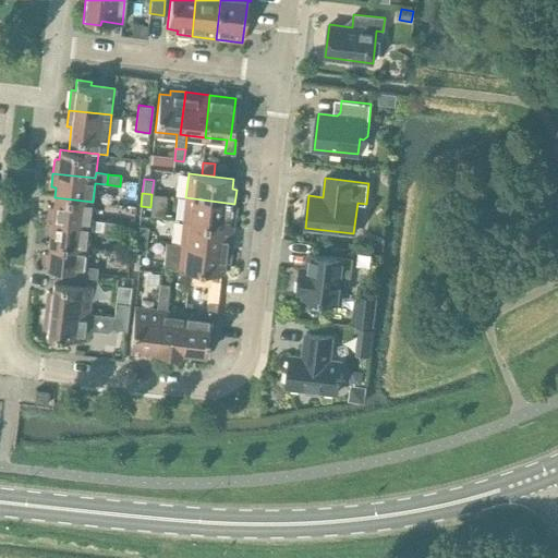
[(91,219),(93,202),(55,197),(53,206),(49,206),(47,219),(89,225),(91,219)]
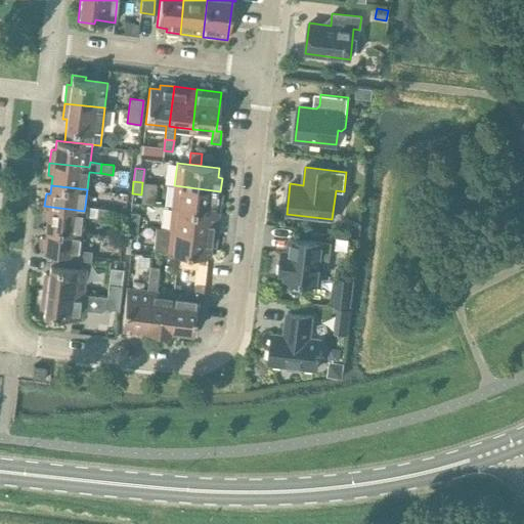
[(219,204),(220,191),(174,185),(172,208),(214,212),(215,204),(219,204)]
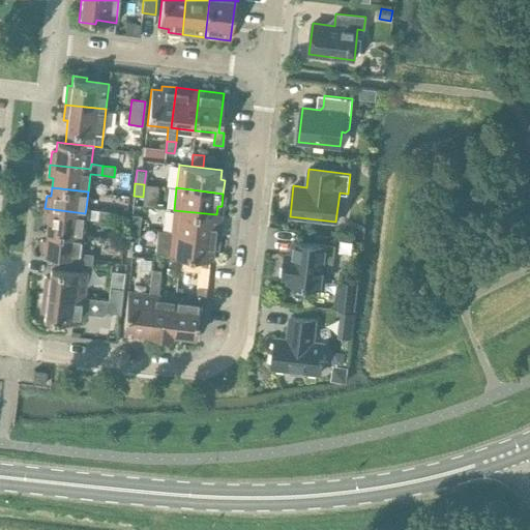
[(96,219),(97,210),(86,208),(85,213),(45,208),(43,222),(48,222),(47,231),(83,235),(84,218),(96,219)]
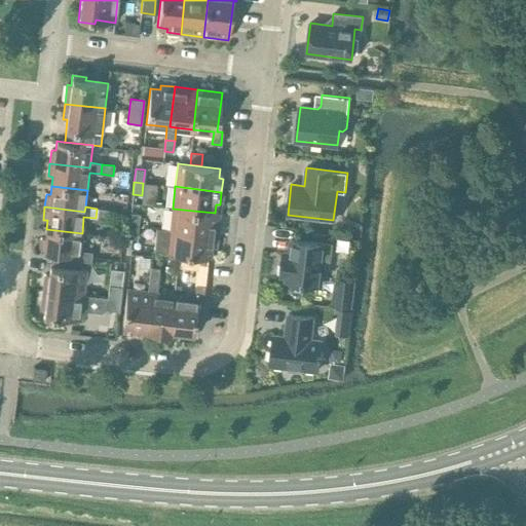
[(97,209),(96,218),(108,220),(109,210),(97,209)]
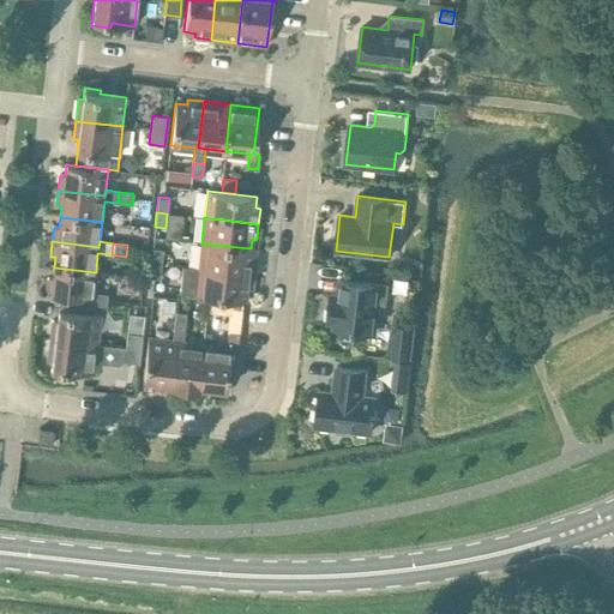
[(250,259),(251,248),(202,244),(198,269),(252,275),(254,260),(250,259)]
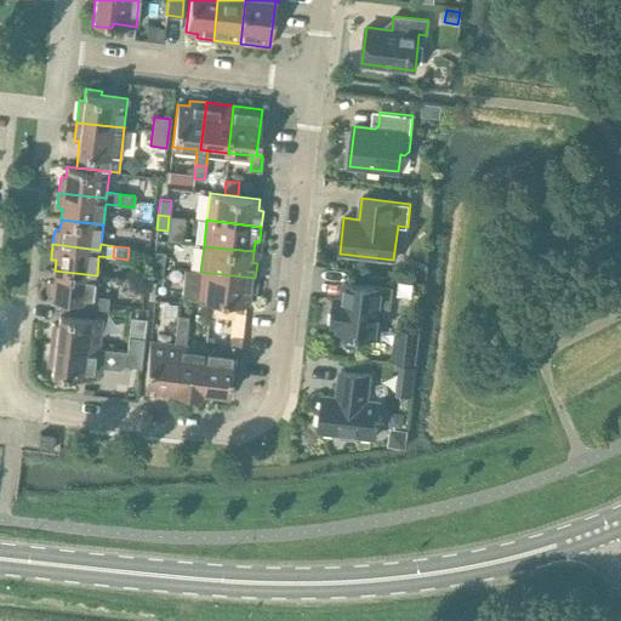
[(152,266),(163,268),(165,252),(154,251),(152,266)]
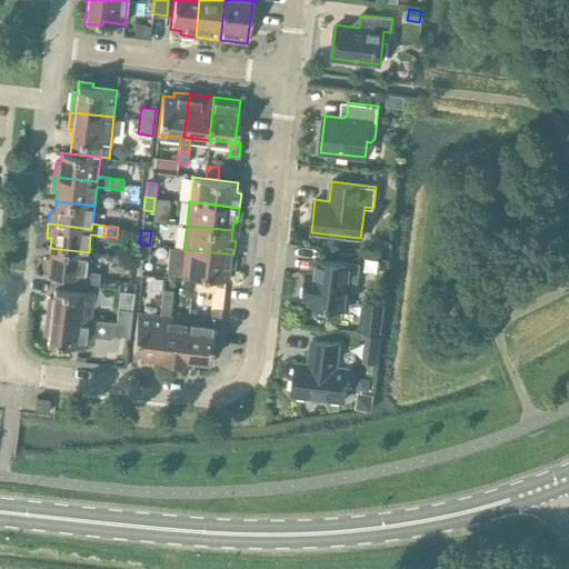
[(148,259),(149,246),(139,243),(138,258),(148,259)]
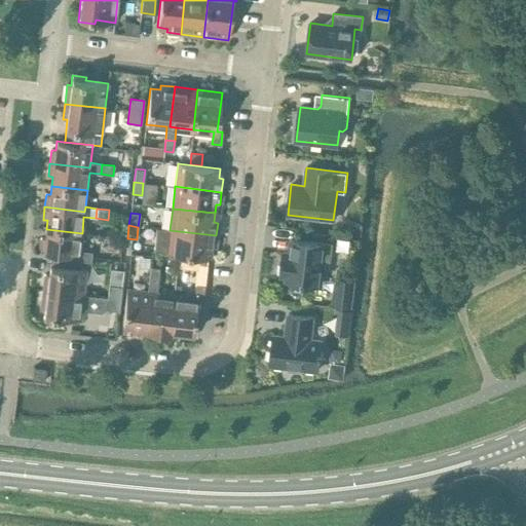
[(80,251),(82,233),(46,229),(44,238),(41,238),(39,252),(51,253),(79,256),(78,261),(90,262),(91,252),(80,251)]
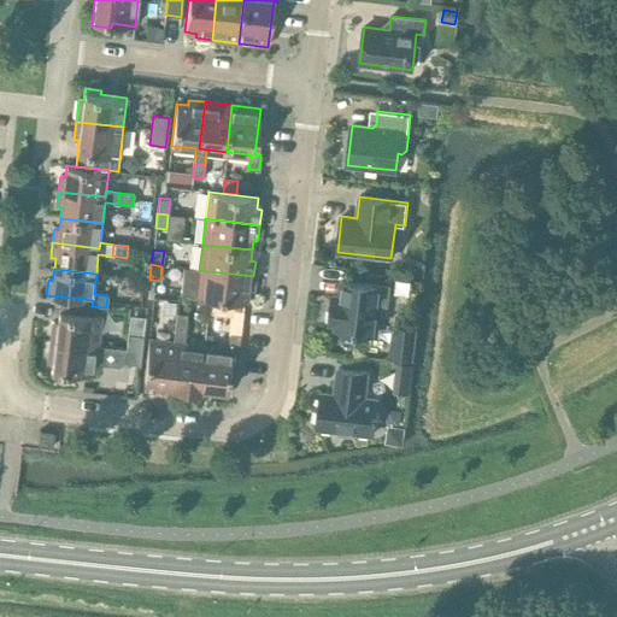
[(252,292),(253,276),(199,270),(197,297),(211,299),(228,300),(246,303),(247,291),(252,292)]
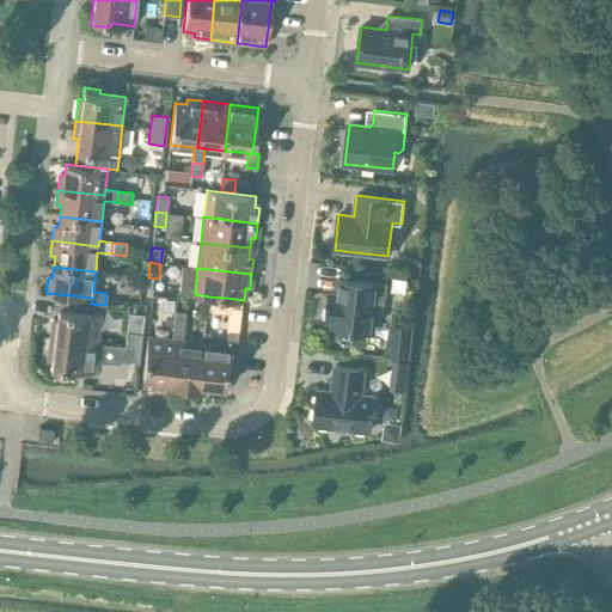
[(383,303),(385,285),(338,280),(337,295),(330,294),(326,322),(334,323),(332,328),(373,332),(377,301),(383,303)]
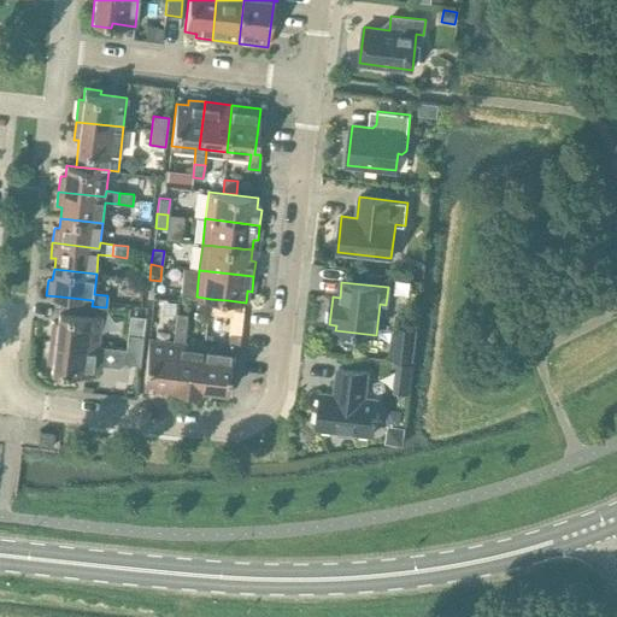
[(92,306),(93,300),(60,297),(57,323),(52,322),(51,341),(97,346),(100,316),(90,315),(92,306)]
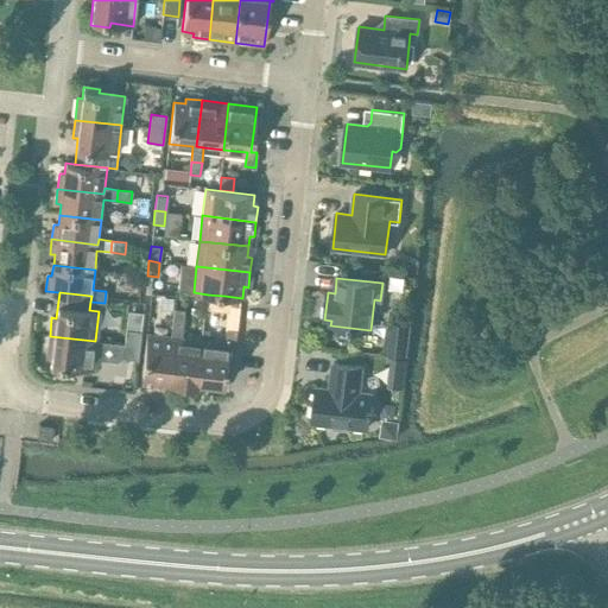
[(208,295),(206,309),(223,310),(225,296),(208,295)]
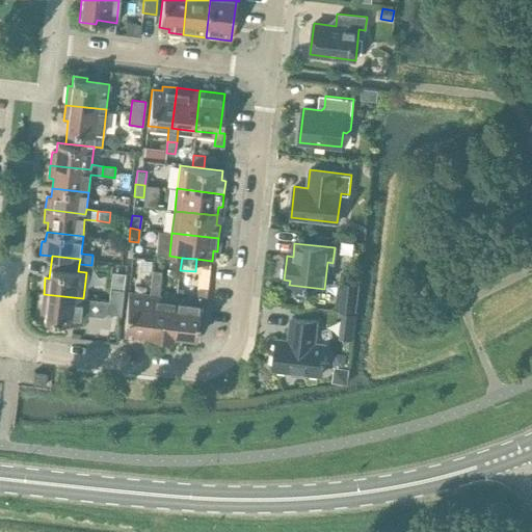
[(151,283),(159,284),(161,271),(152,270),(151,283)]
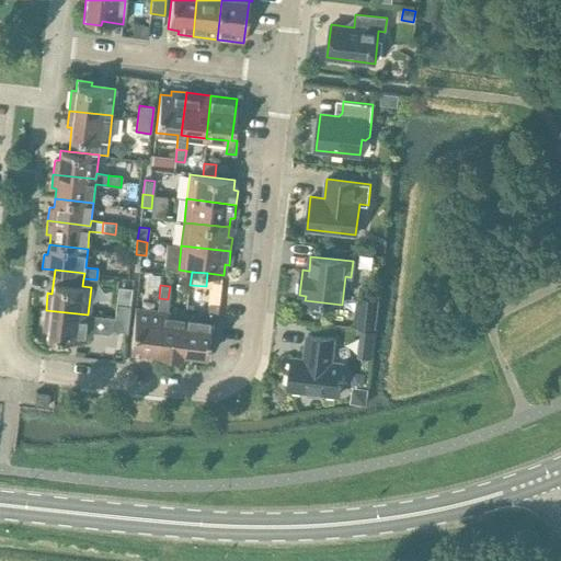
[(210,287),(208,304),(217,305),(218,305),(219,288),(210,287)]
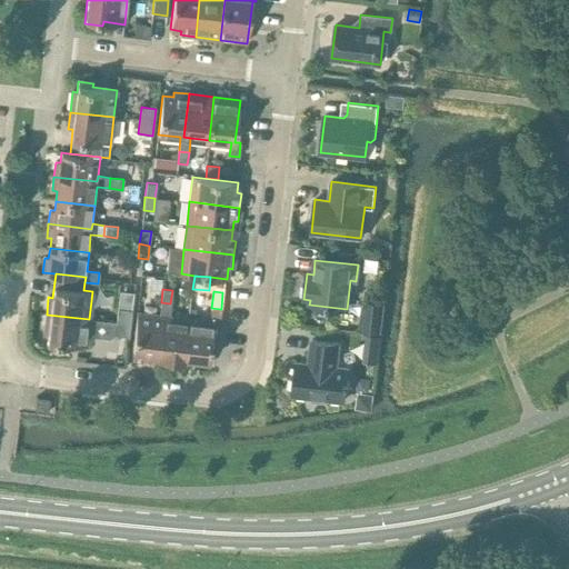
[(362,301),(359,330),(380,332),(383,303),(362,301)]
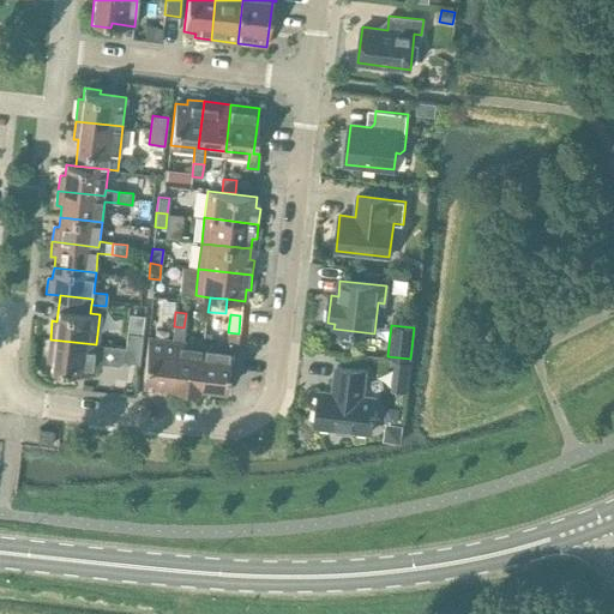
[(182,342),(184,327),(174,326),(172,341),(148,337),(143,379),(155,380),(154,385),(170,387),(175,341),(182,342)]
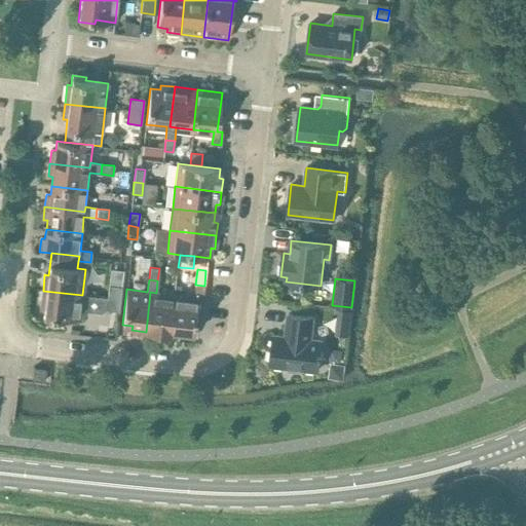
[(174,295),(168,335),(193,337),(197,299),(202,299),(204,286),(203,286),(195,285),(194,297),(174,295)]
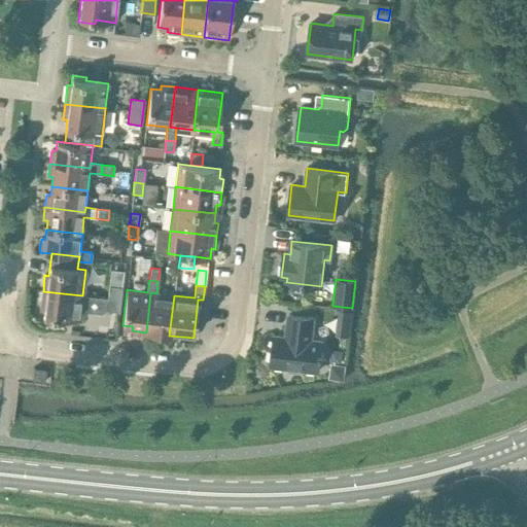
[(82,295),(43,291),(40,310),(44,310),(43,320),(58,322),(58,318),(80,320),(81,311),(102,314),(106,311),(119,312),(121,287),(108,286),(107,299),(82,295)]
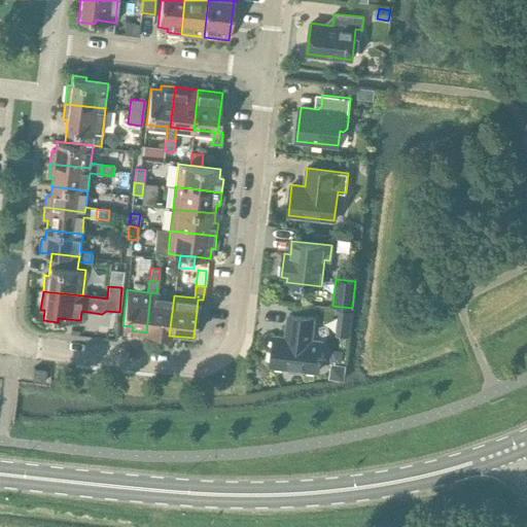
[(174,295),(156,293),(150,292),(146,332),(169,336),(174,295)]
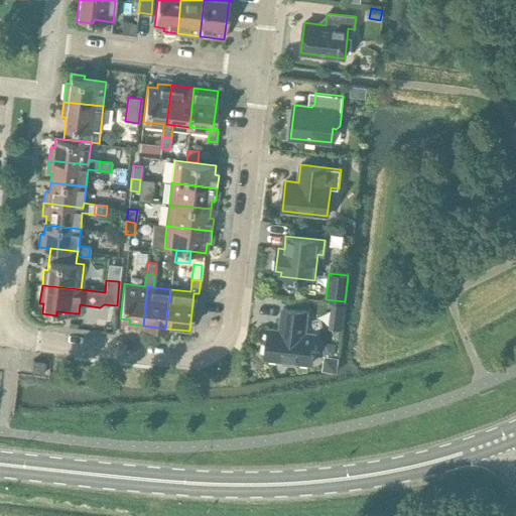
[(331,302),(330,308),(344,310),(344,303),(331,302)]
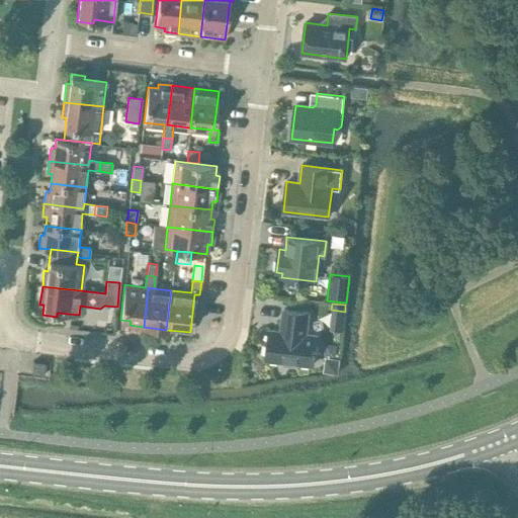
[(307,333),(309,312),(282,309),(280,331),(269,329),(265,360),(284,362),(283,364),(295,366),(296,364),(314,366),(316,350),(318,350),(318,346),(316,346),(317,335),(307,333)]
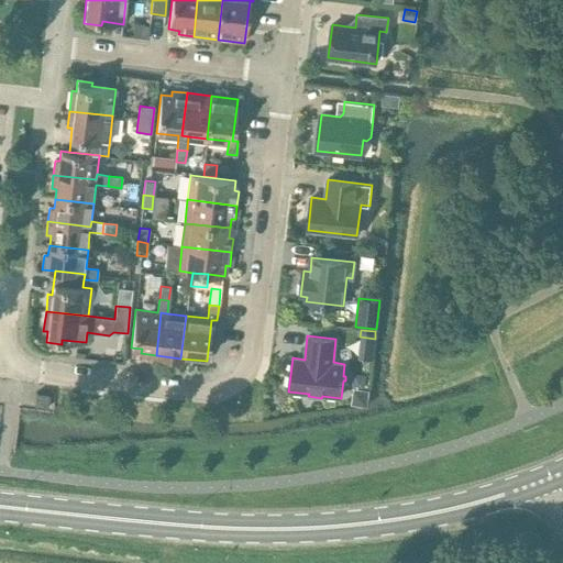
[(353,388),(351,405),(367,406),(368,390),(353,388)]
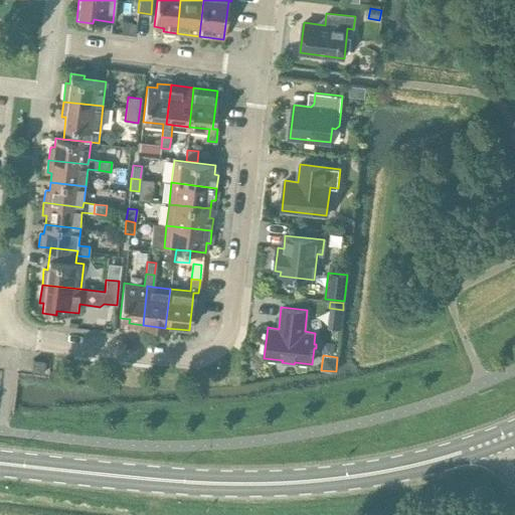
[(33,360),(31,371),(43,373),(45,361),(33,360)]
